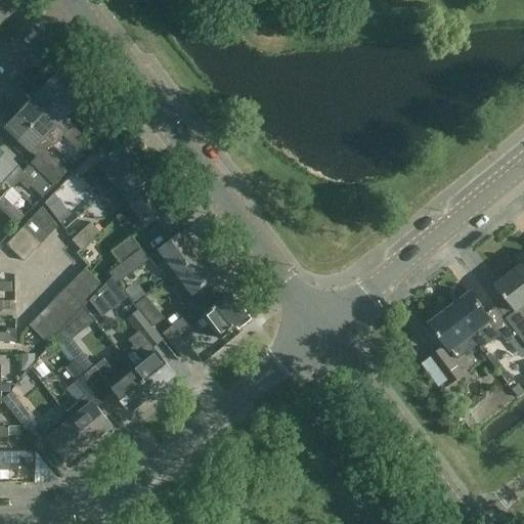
[(0,0),(0,23),(15,7),(7,0),(0,0)]
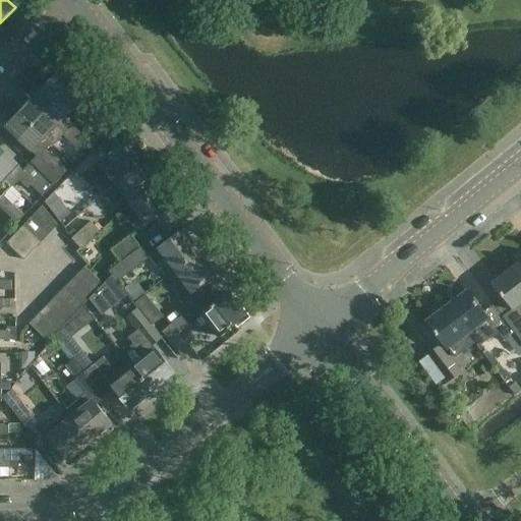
[(59,73),(47,85),(50,89),(47,92),(50,96),(52,93),(72,112),(78,106),(91,122),(88,126),(100,138),(108,129),(83,97),(59,73)]
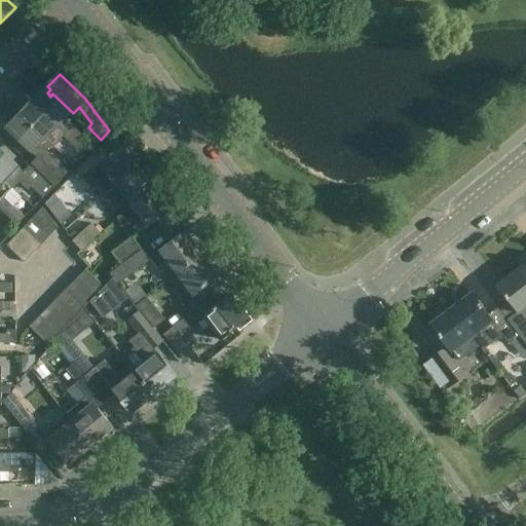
[(59,134),(65,139),(70,145),(77,138),(81,141),(84,138),(66,120),(73,113),(52,94),(50,97),(47,92),(50,89),(47,86),(33,102),(63,130),(59,134)]
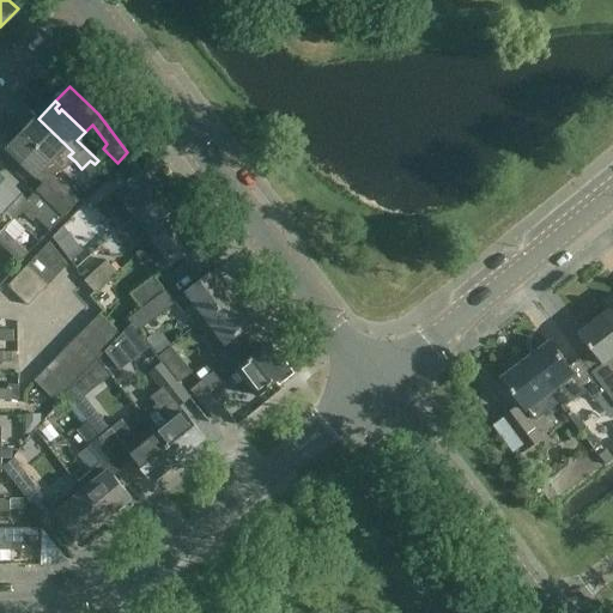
[(65,174),(76,162),(68,156),(73,152),(38,119),(25,132),(30,135),(25,140),(30,145),(32,143),(61,171),(65,174)]
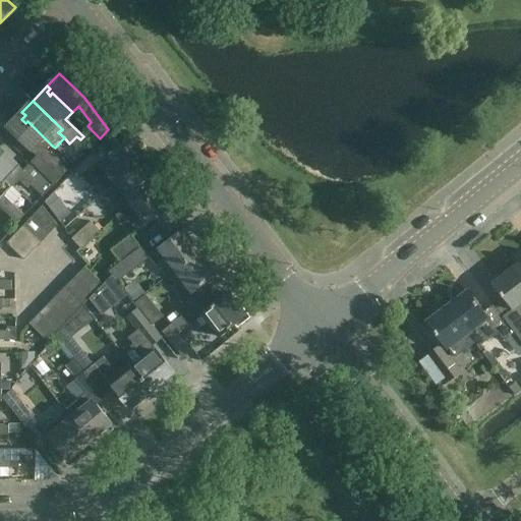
[(47,151),(52,146),(27,121),(25,123),(21,119),(25,115),(21,112),(7,127),(33,151),(32,151),(37,157),(32,163),(56,186),(69,173),(47,151)]
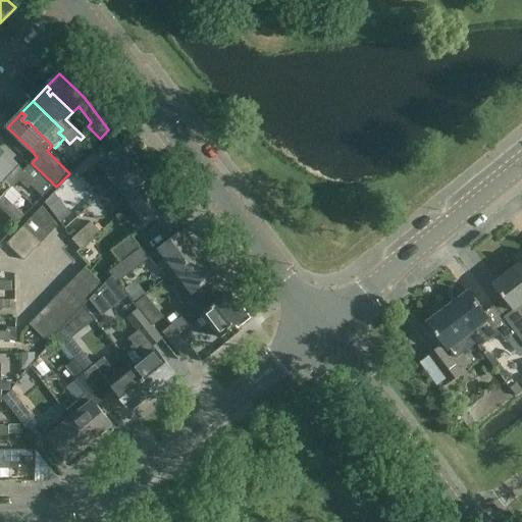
[(76,137),(69,144),(83,156),(90,149),(81,140),(76,137)]
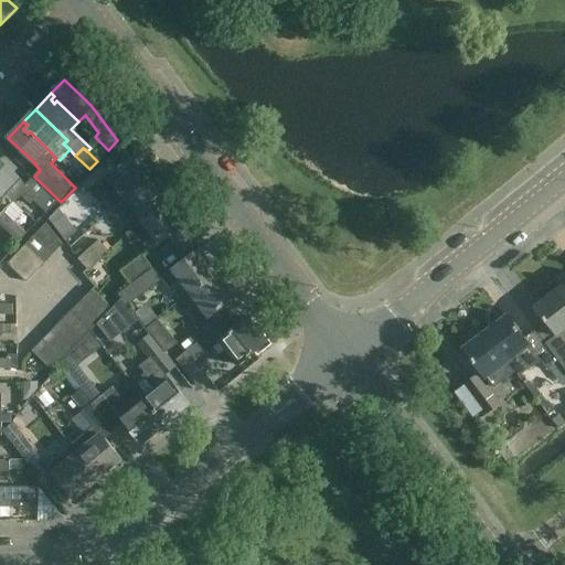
[(114,209),(149,181),(132,159),(114,173),(105,160),(81,178),(98,201),(105,196),(113,208),(114,209)]
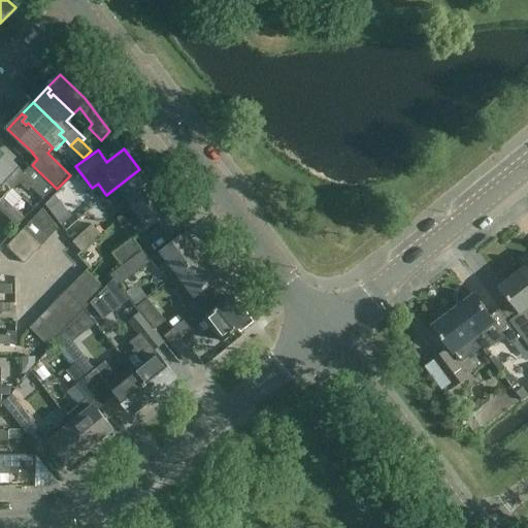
[(0,150),(0,176),(13,190),(14,191),(22,184),(30,192),(33,190),(45,201),(56,190),(31,165),(24,172),(0,150)]
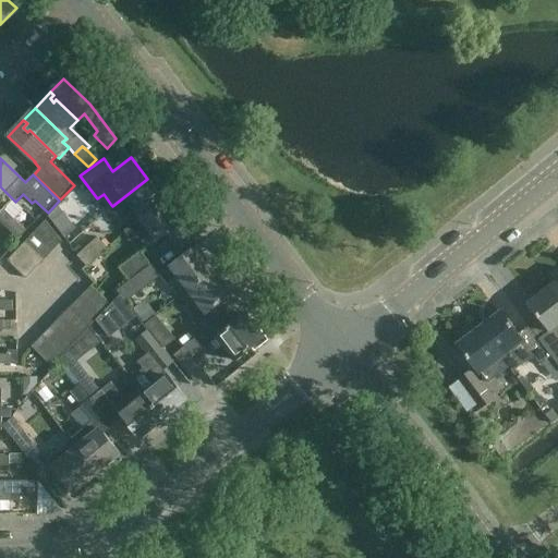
[(130,227),(164,201),(147,179),(112,206),(111,205),(107,208),(116,218),(121,214),(130,226),(130,227)]
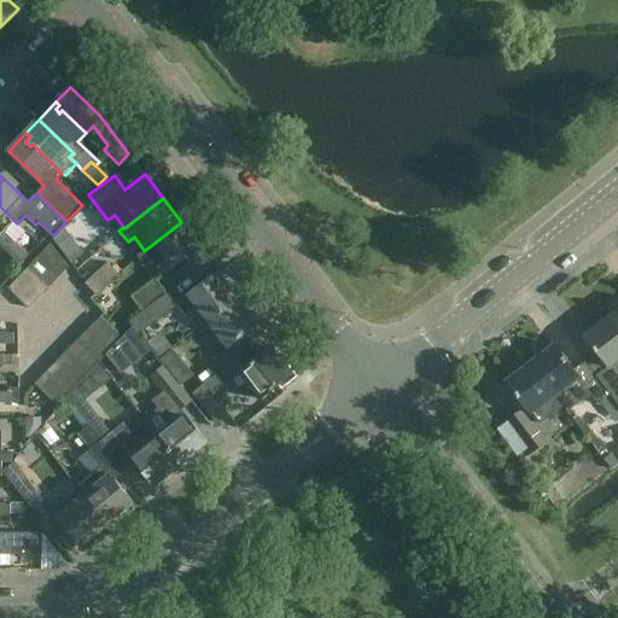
[(0,245),(6,252),(16,242),(7,234),(10,232),(9,229),(16,222),(0,207),(0,245)]
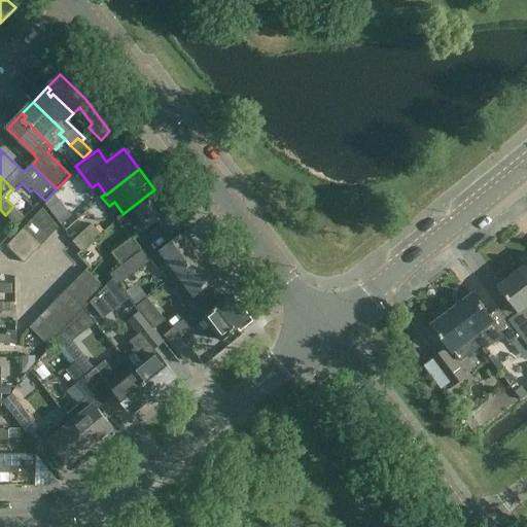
[(149,226),(150,227),(171,212),(154,189),(123,214),(123,213),(117,217),(125,226),(131,222),(140,235),(149,226)]
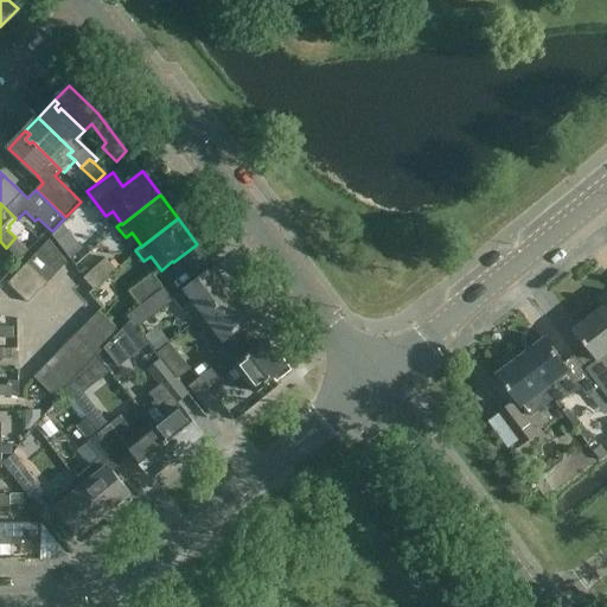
[(30,251),(16,237),(6,248),(20,261),(30,251)]
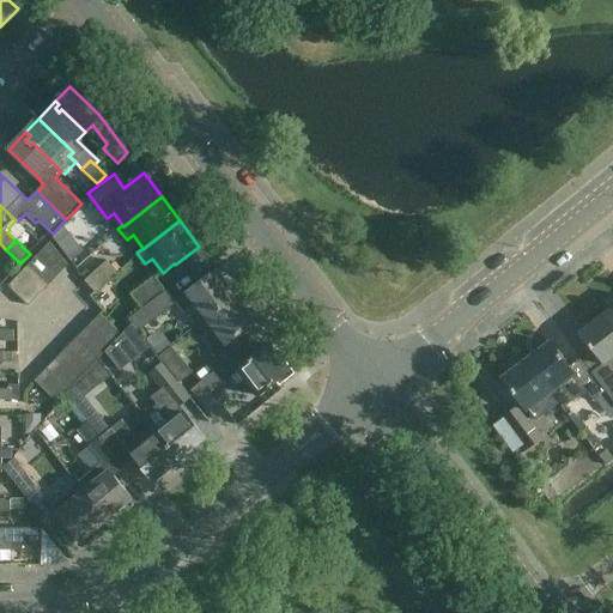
[(36,255),(58,275),(68,265),(46,244),(36,255)]
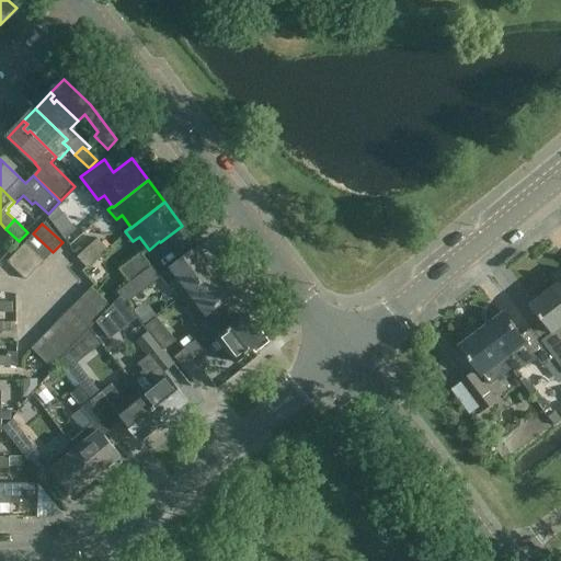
[(44,262),(53,252),(33,233),(24,243),(44,262)]
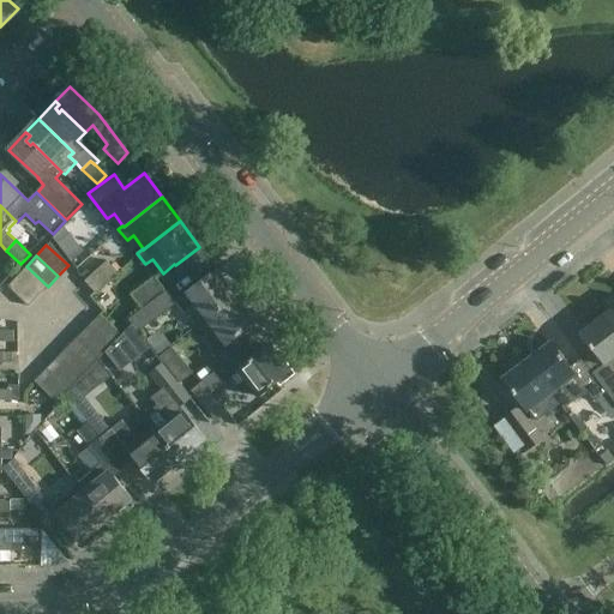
[(95,292),(118,271),(107,259),(91,274),(86,268),(79,275),(95,292)]
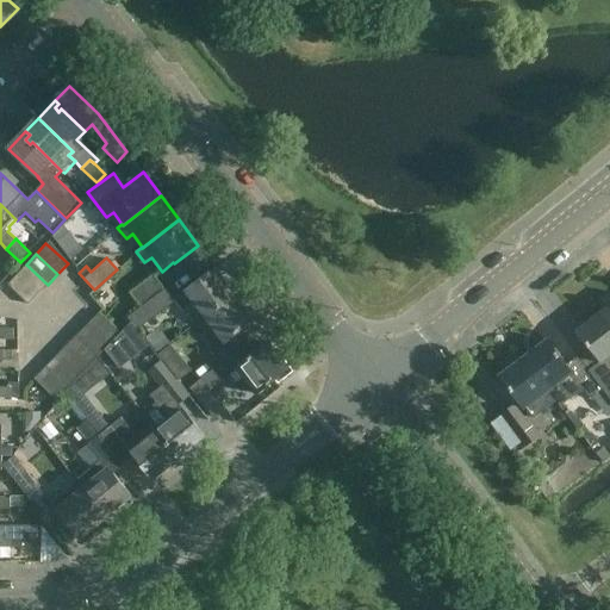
[(26,265),(17,274),(38,294),(48,285),(26,265)]
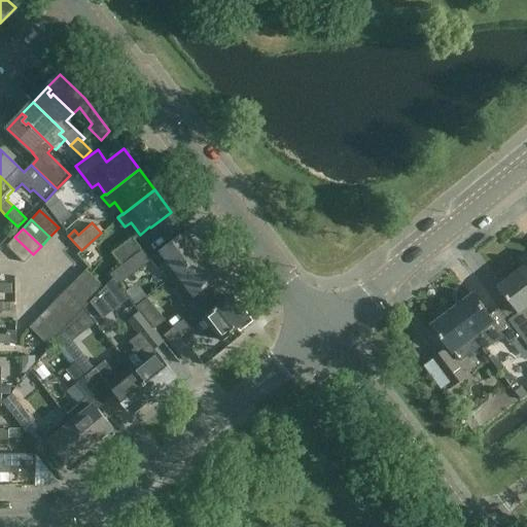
[(186,232),(160,252),(151,259),(159,268),(167,261),(177,274),(204,254),(186,232)]
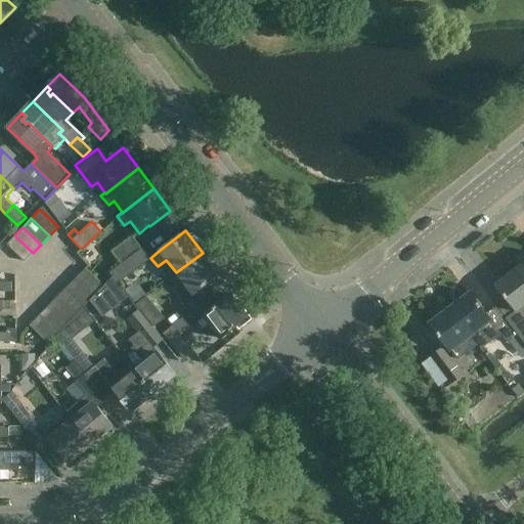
[(25,262),(33,253),(14,235),(6,245),(25,262)]
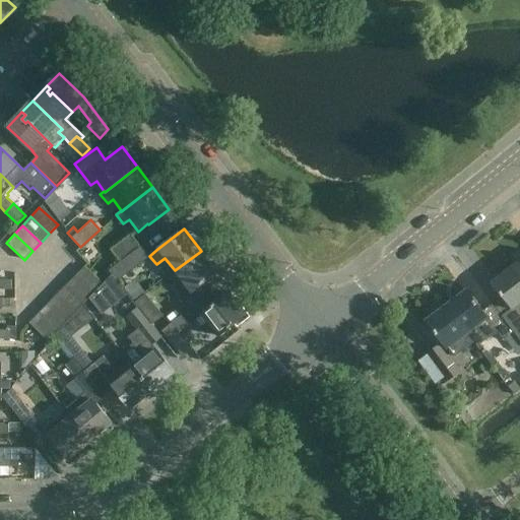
[(120,261),(139,246),(131,235),(111,250),(120,261)]
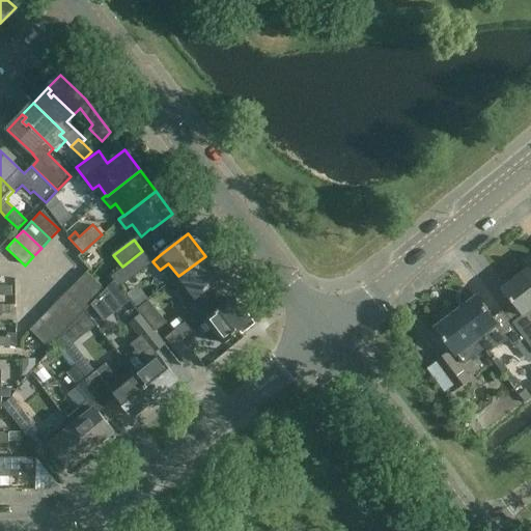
[(152,262),(144,251),(111,276),(119,287),(152,262)]
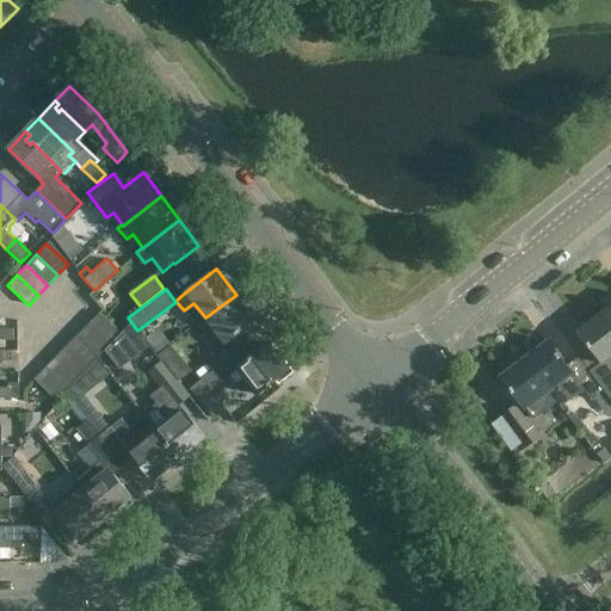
[(257,320),(236,295),(205,318),(224,343),(211,353),(215,358),(198,371),(203,378),(250,343),(241,333),(257,320)]
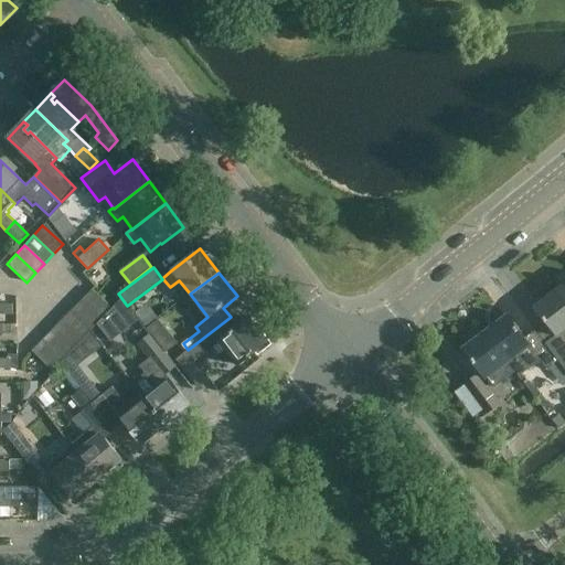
[(92,289),(82,299),(102,319),(112,308),(92,289)]
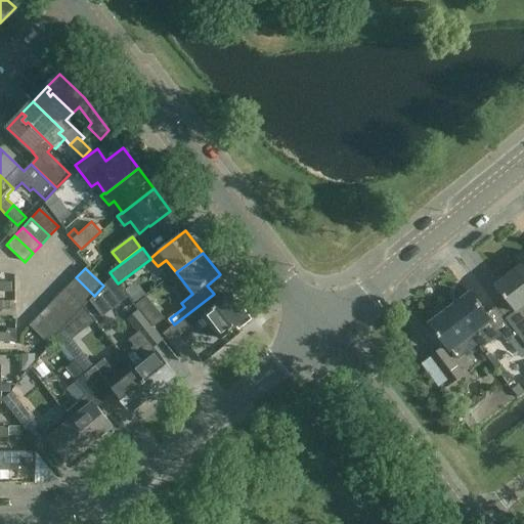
[(506,300),(496,306),(518,335),(523,342),(523,320),(517,311),(523,306),(523,279),(516,269),(495,286),(506,300)]
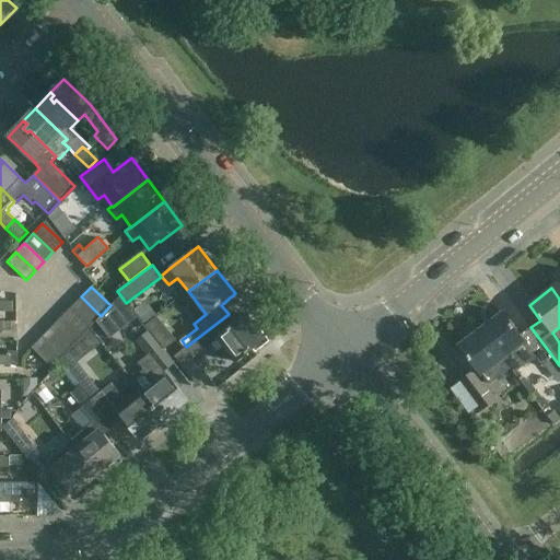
[(91,326),(101,316),(81,296),(71,306),(91,326)]
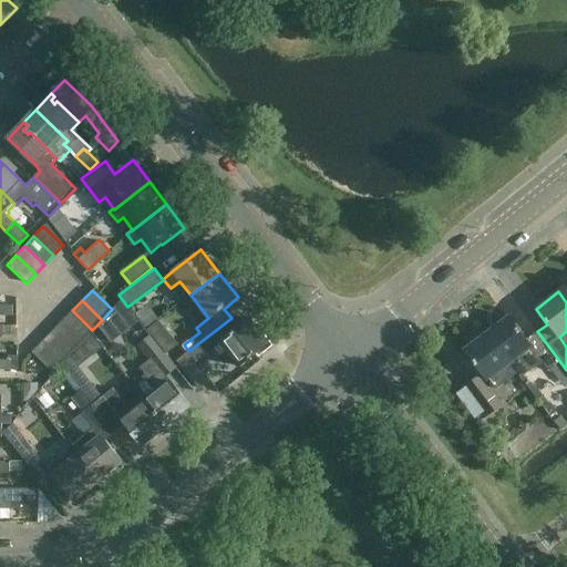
[(0,305),(0,316),(11,317),(11,305),(0,305)]
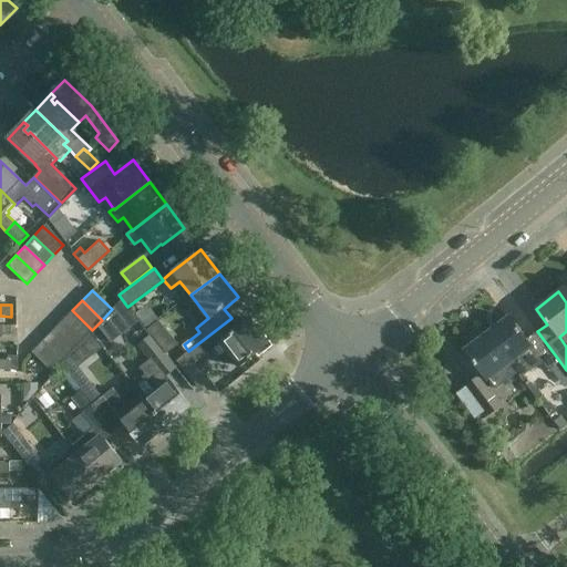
[(72,310),(62,320),(82,340),(92,330),(72,310)]
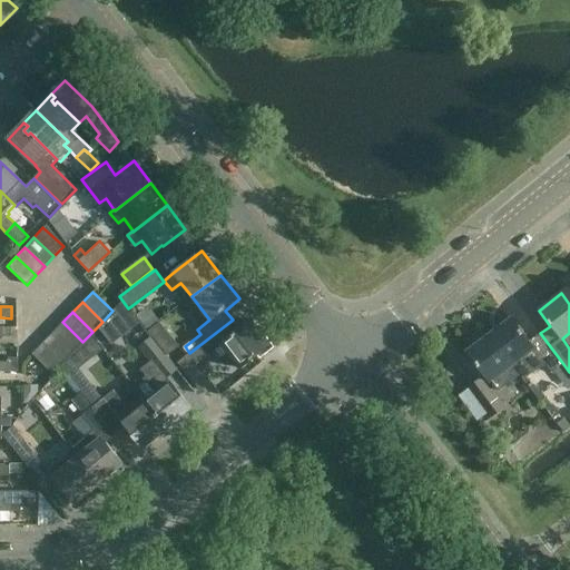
[(552,373),(563,364),(540,333),(530,342),(512,318),(490,335),(512,365),(513,364),(523,357),(533,371),(544,363),(552,373)]
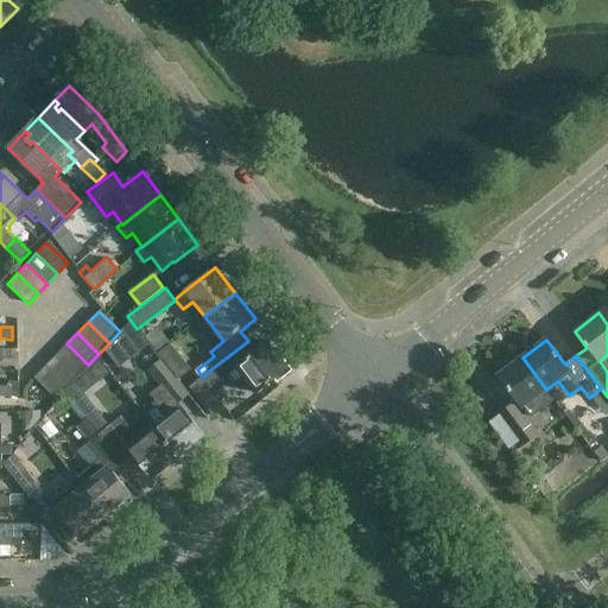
[(211,390),(230,374),(235,380),(242,374),(257,393),(286,369),(266,343),(255,350),(248,341),(202,377),(190,386),(213,416),(223,406),(211,390)]
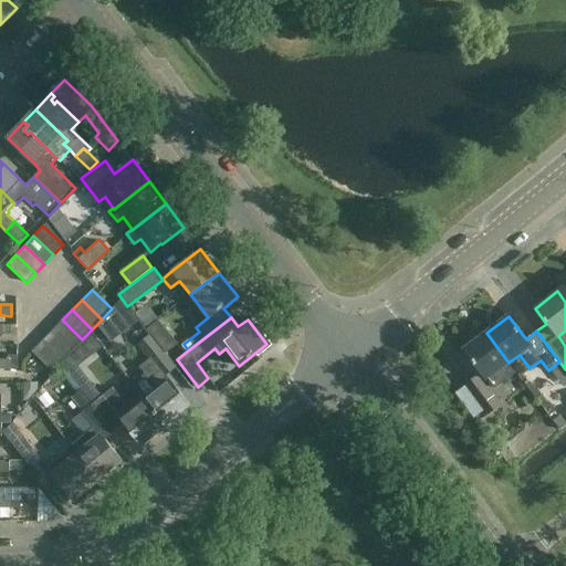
[(72,349),(82,339),(62,320),(52,329),(72,349)]
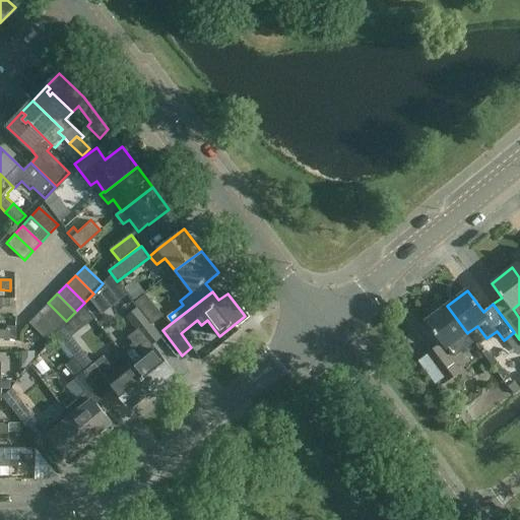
[(133,339),(120,349),(152,390),(175,373),(153,345),(163,338),(129,297),(122,303),(122,306),(137,325),(128,332),(133,339)]
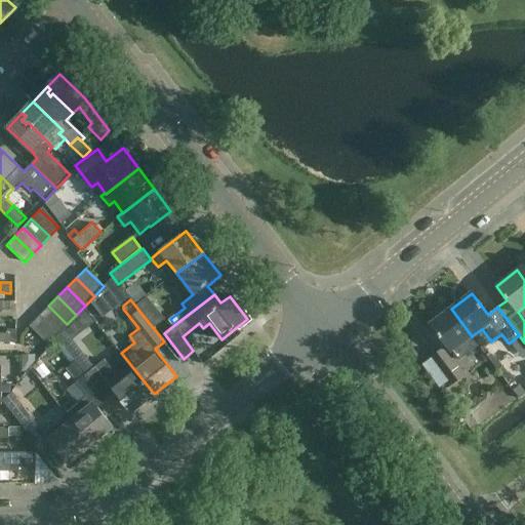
[(10,301),(0,300),(0,310),(10,311),(10,301)]
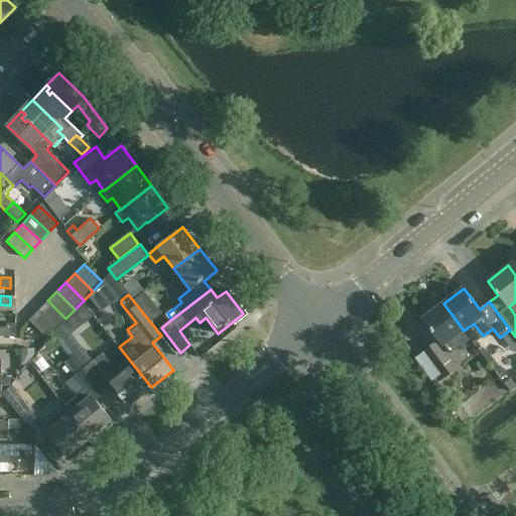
[(118,297),(102,304),(108,319),(124,313),(118,297)]
